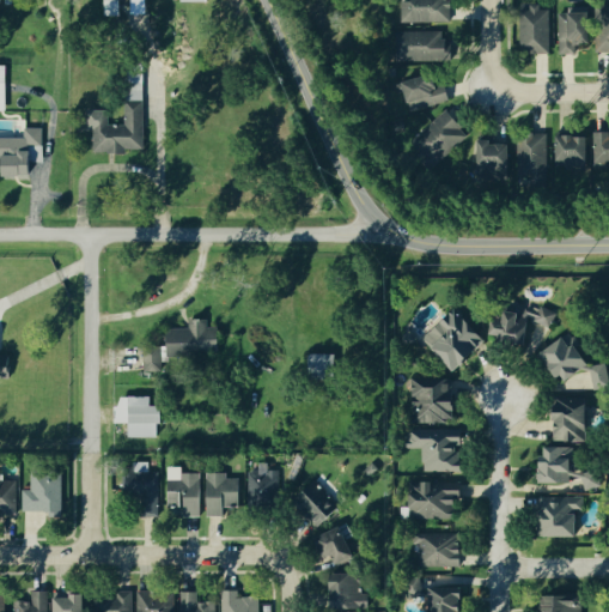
[(114,0),(114,14),(99,14),(99,0),(114,0)]
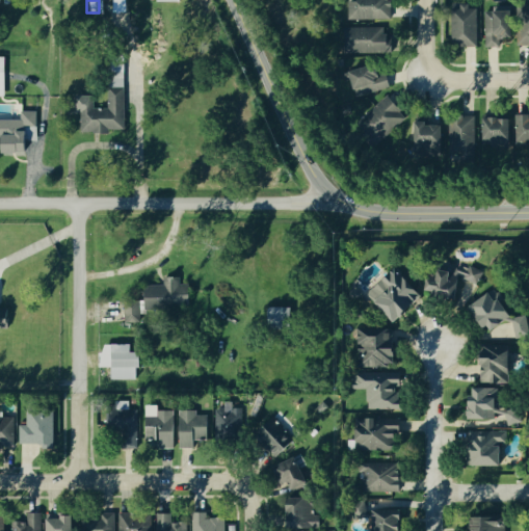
[(122,0),(123,11),(110,11),(110,0),(122,0)]
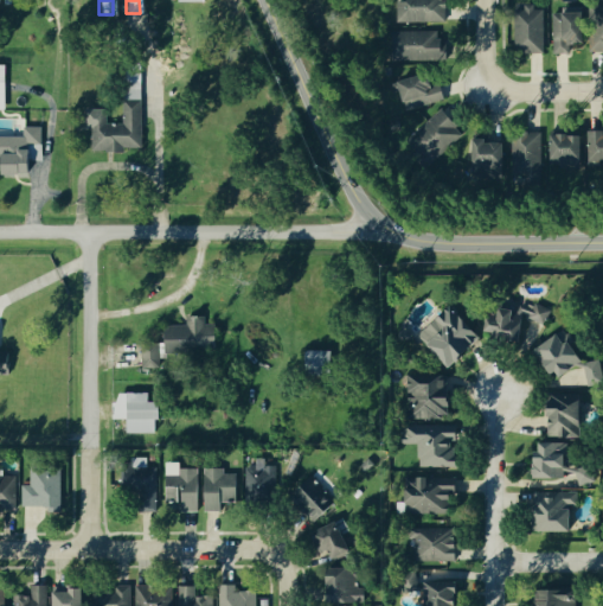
[(443,19),(443,0),(406,0),(396,0),(396,19),(443,19)]
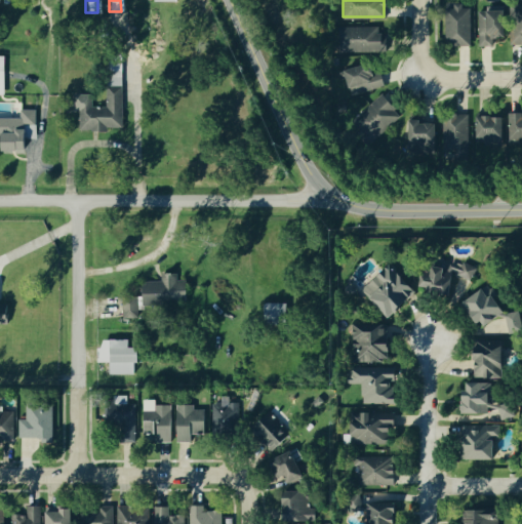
[(470,38),(470,6),(446,6),(446,35),(454,35),(454,38),(470,38)]
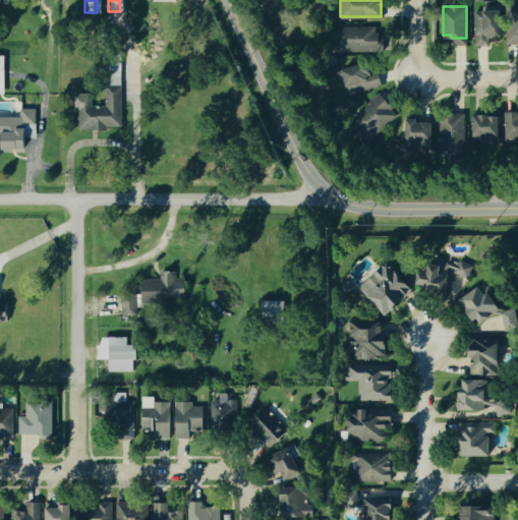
[(502,9),(474,10),(475,44),(488,44),(488,35),(503,35),(502,9)]
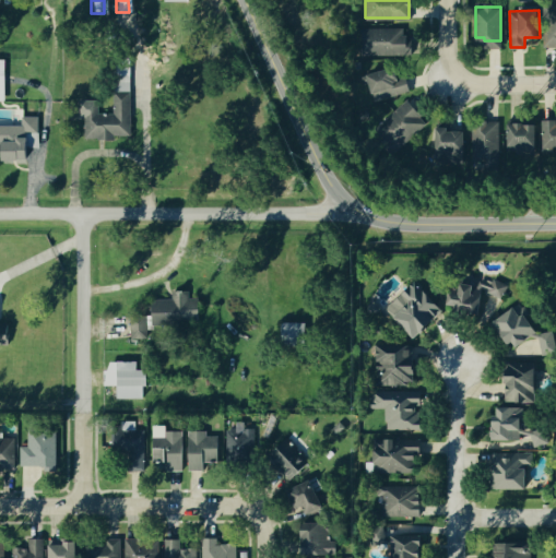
[(397,26),(361,27),(362,54),(398,52),(397,26)]
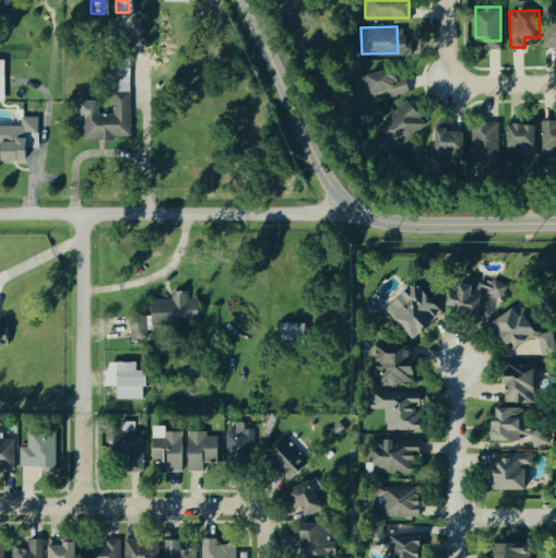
[(400,78),(397,66),(368,74),(376,99),(411,90),(406,76),(400,78)]
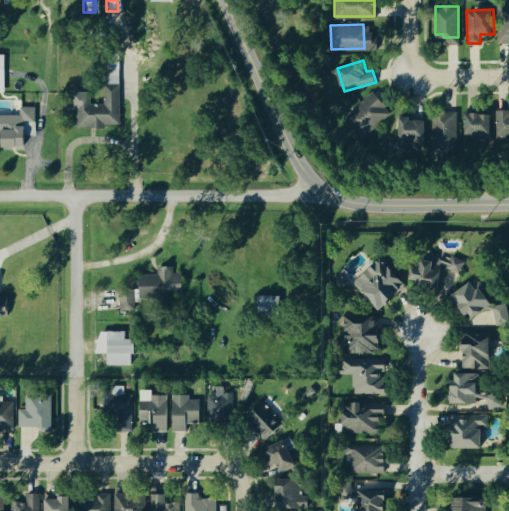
[(119,125),(119,84),(103,84),(103,104),(89,104),(89,93),(76,93),(76,125),(119,125)]
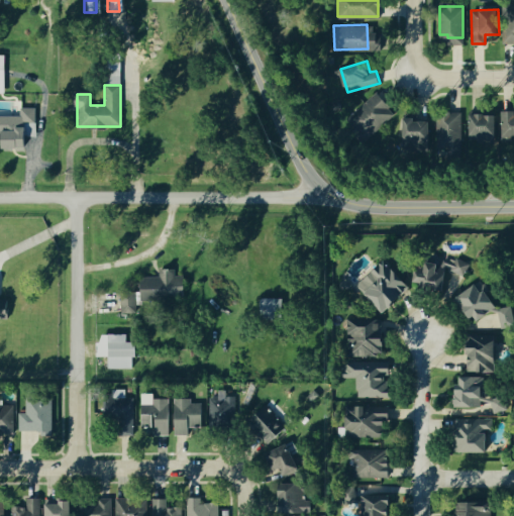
[(381,122),(393,112),(377,94),(366,105),(381,122)]
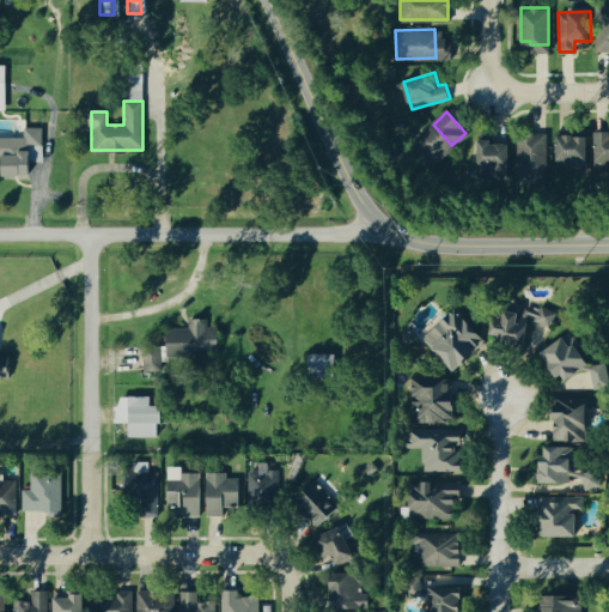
[(5,175),(34,174),(32,147),(41,146),(40,128),(24,128),(24,137),(0,137),(0,156),(5,156),(5,175)]
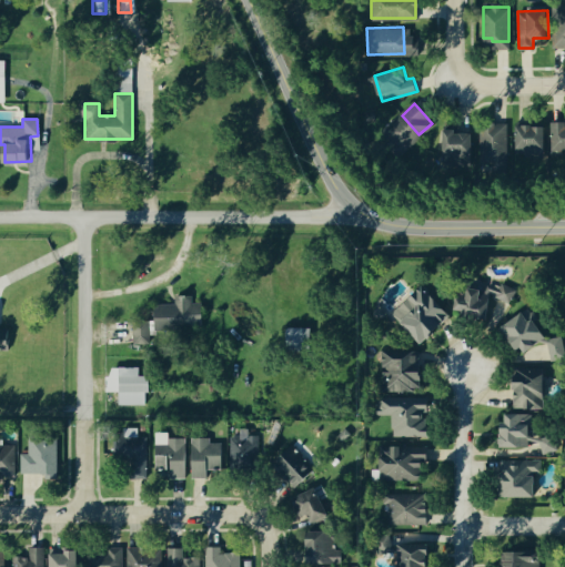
[(480,168),(507,166),(506,125),(478,127),(480,168)]
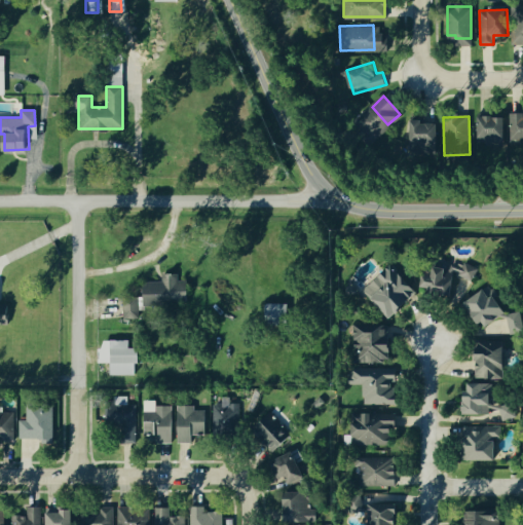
[(480,141),(506,140),(506,116),(480,116),(480,141)]
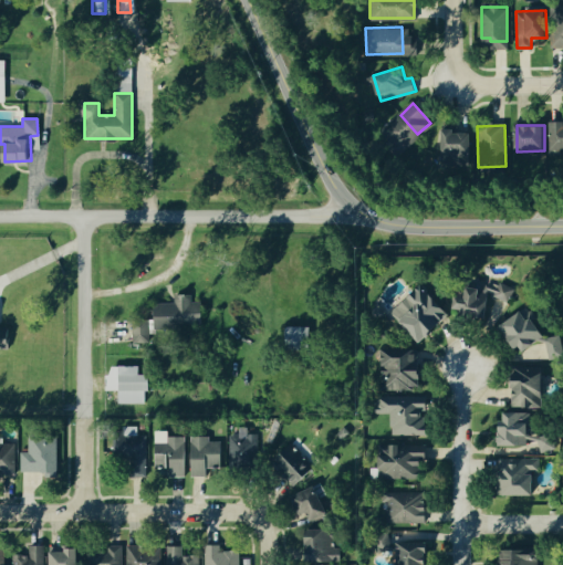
[(445,155),(472,155),(472,133),(456,133),(456,128),(444,129),(445,155)]
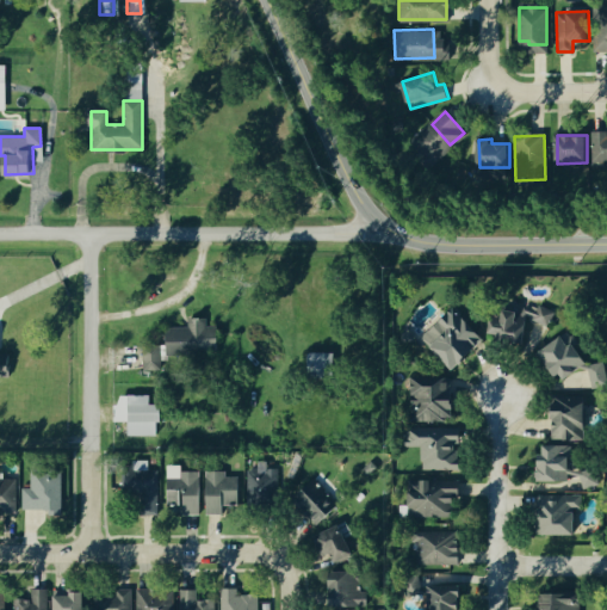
[(419,339),(450,371),(490,333),(459,301),(419,339)]
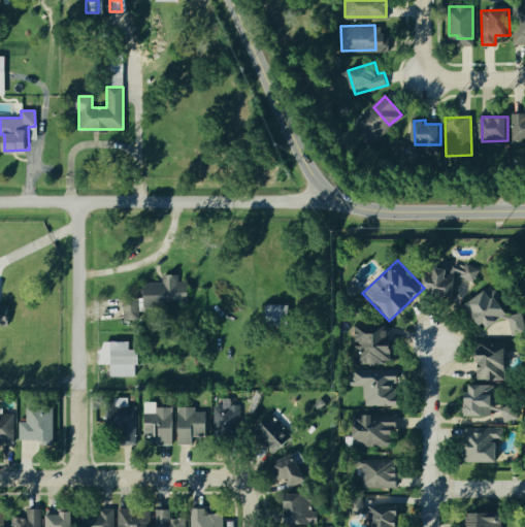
[(123,320),(138,320),(137,313),(152,313),(152,310),(188,309),(187,282),(177,283),(176,274),(161,275),(161,283),(142,283),(143,297),(122,298),(123,320)]
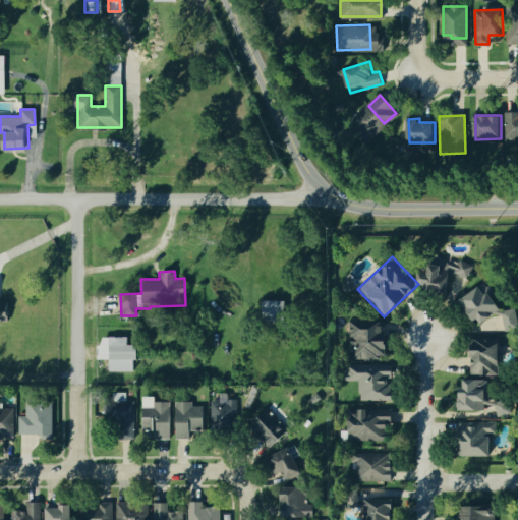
[(499,312),(492,292),(483,295),(481,289),(466,294),(475,321),(499,312)]
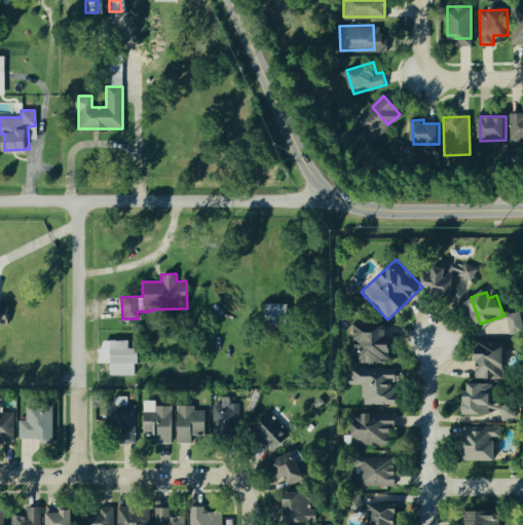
[(262,302),(283,303),(283,324),(261,324),(262,302)]
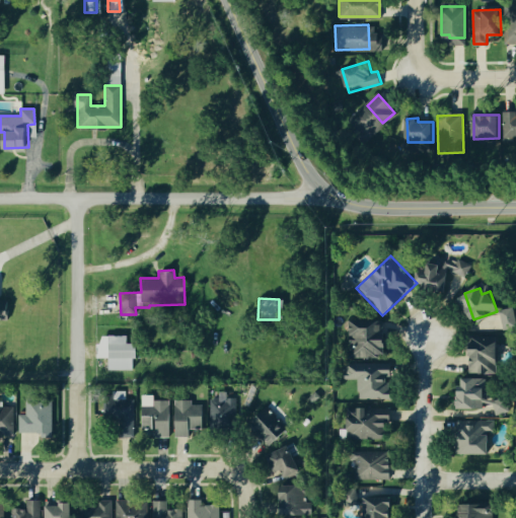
[(515,327),(513,307),(499,309),(502,329),(515,327)]
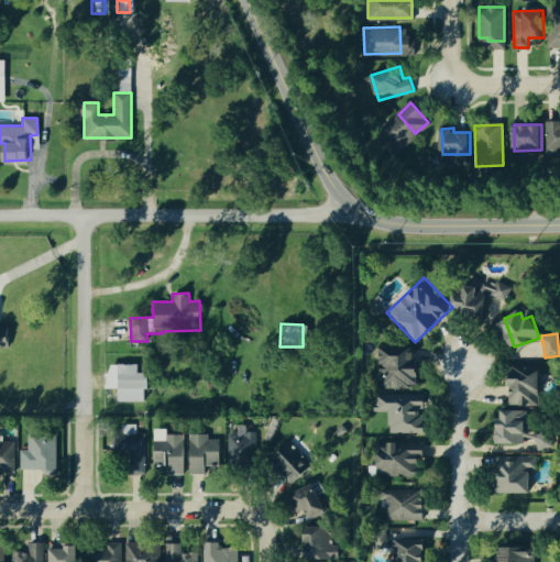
[(426,385),(426,361),(409,362),(409,355),(383,356),(384,386),(426,385)]
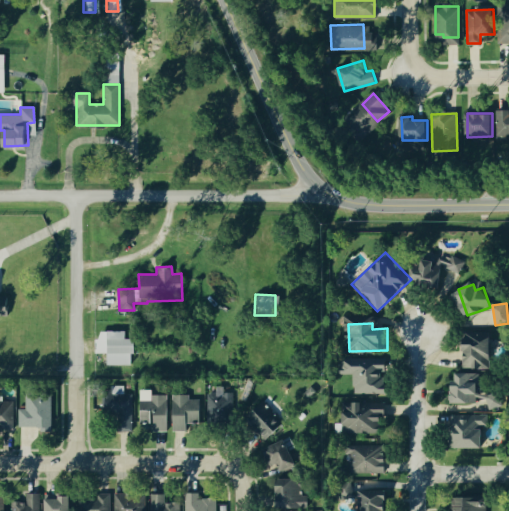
[(107,364),(133,365),(134,339),(125,339),(125,331),(98,331),(97,353),(107,353),(107,364)]
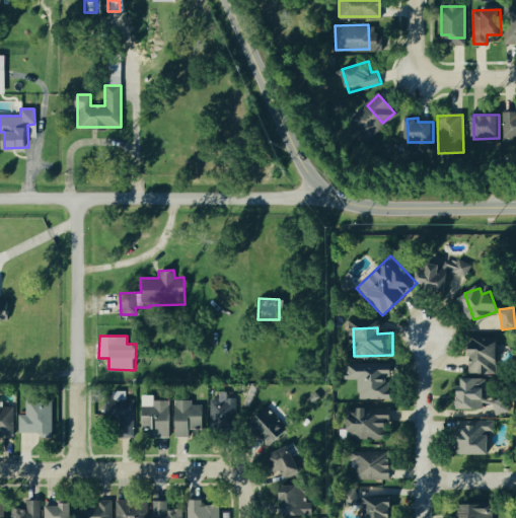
[(496,374),(497,346),(472,345),(471,373),(496,374)]
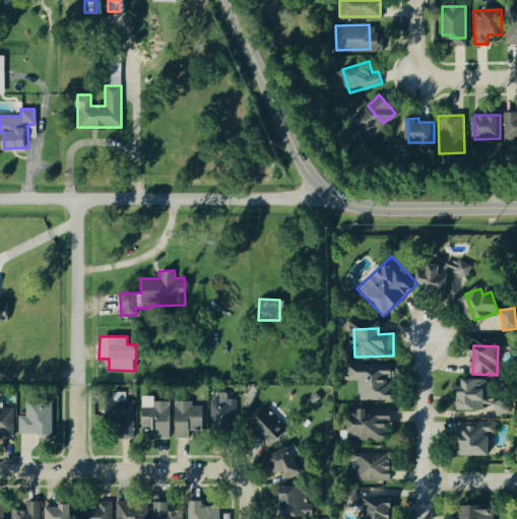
[(364,364),(365,377),(359,377),(360,399),(390,398),(389,370),(385,370),(384,364),(364,364)]
